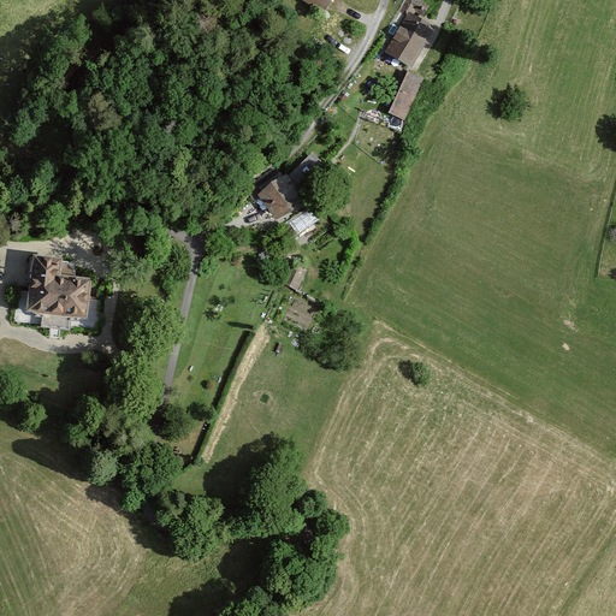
[(329,0),(309,0),(308,3),(323,11),(329,0)]
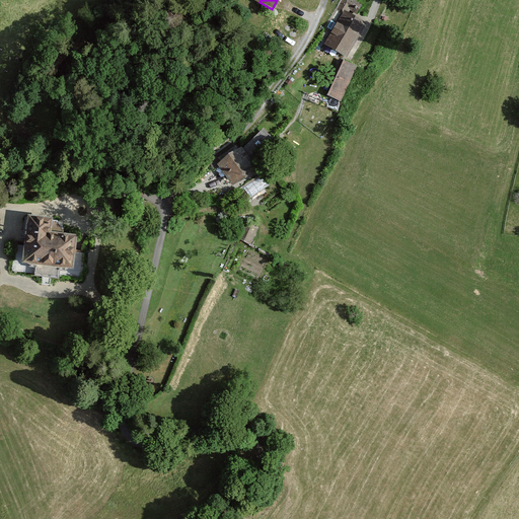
[(359,6),(348,0),(344,0),(323,36),(329,40),(325,46),(345,57),(363,26),(351,20),(359,6)]
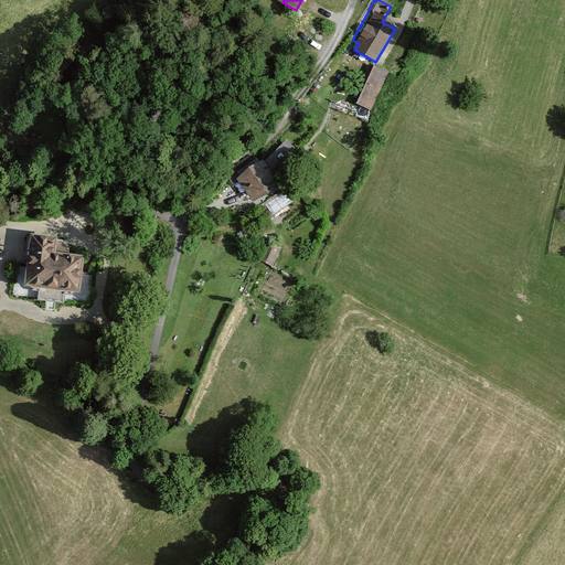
[(385,75),(374,71),(360,103),(372,108),(385,75)]
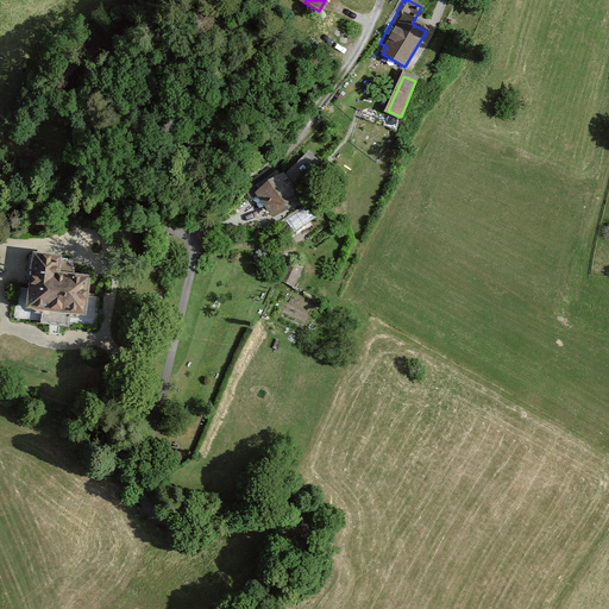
[(301,201),(286,176),(259,194),(275,218),(301,201)]
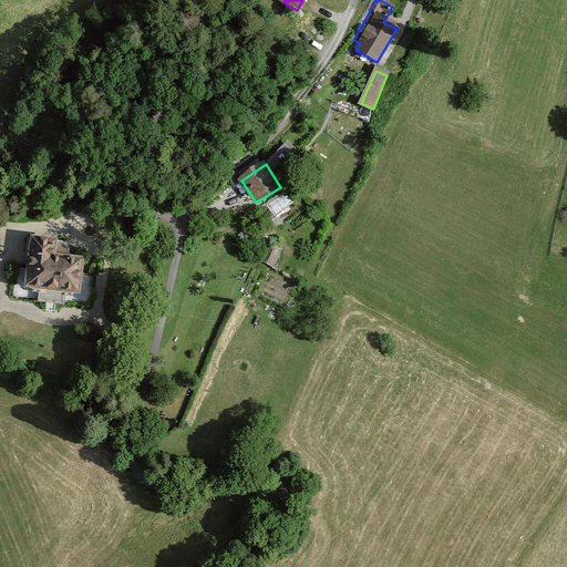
[(57,243),(33,240),(30,270),(19,269),(16,298),(40,300),(40,305),(65,308),(65,305),(91,307),(94,279),(82,278),(83,263),(55,260),(57,243)]
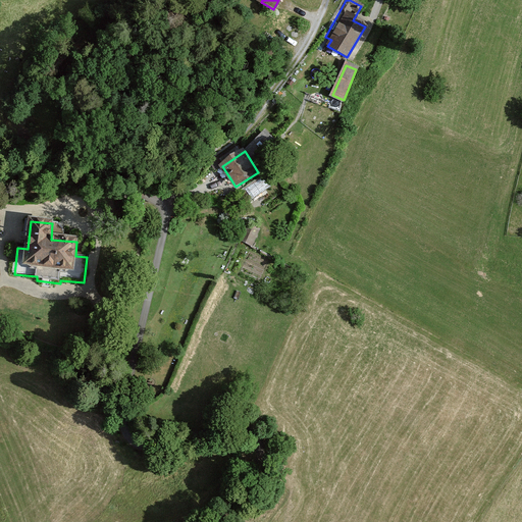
[(260,229),(249,224),(242,240),(252,246),(260,229)]
